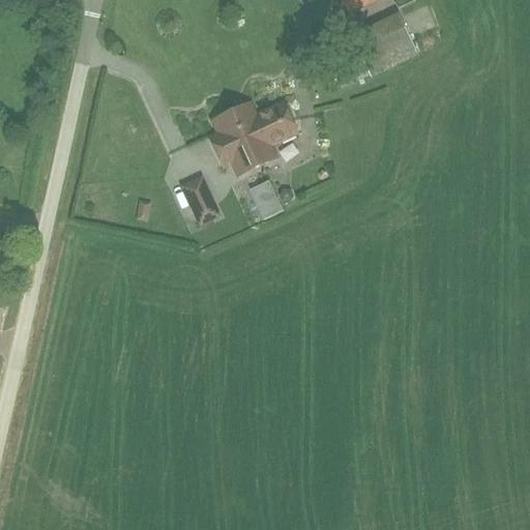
[(342,0),(349,15),(380,0),(342,0)]
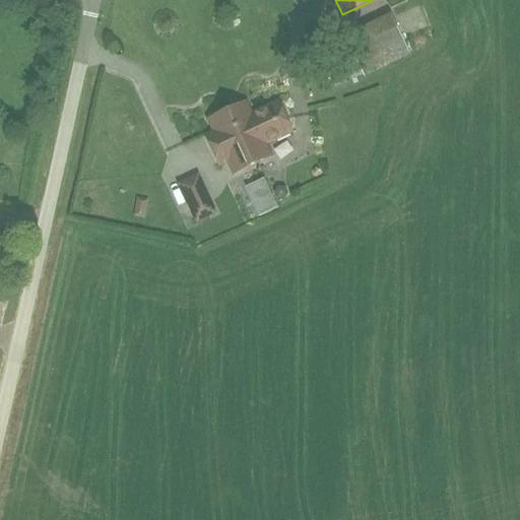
[(340,75),(360,67),(365,77),(410,56),(390,14),(345,36),(343,31),(325,41),(340,75)]
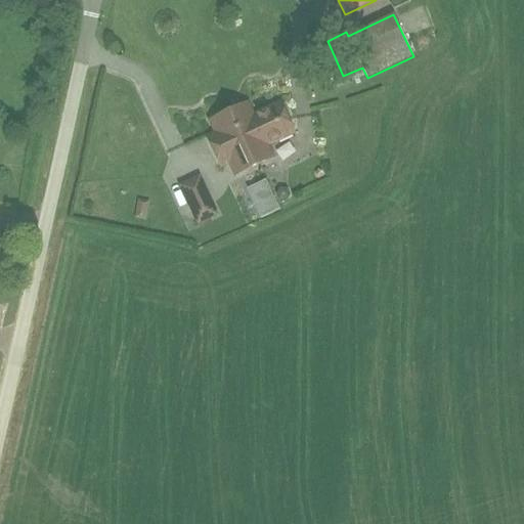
[(268,145),(295,133),(280,103),(254,116),(248,103),(211,121),(216,133),(208,137),(222,167),(230,163),(236,175),(273,158),(268,145)]
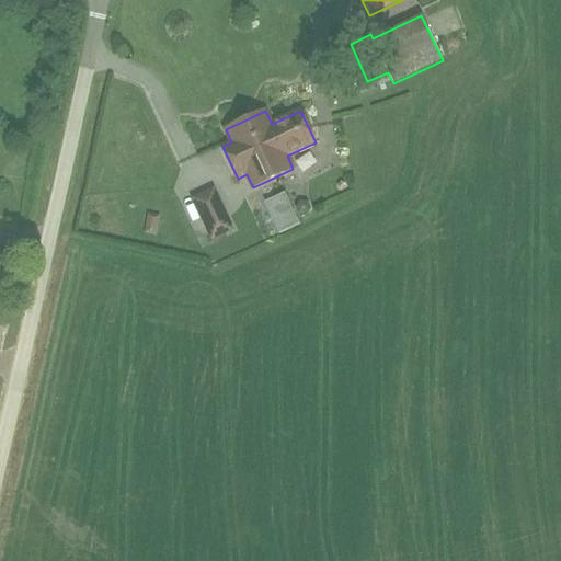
[(214,190),(194,199),(213,239),(232,229),(214,190)]
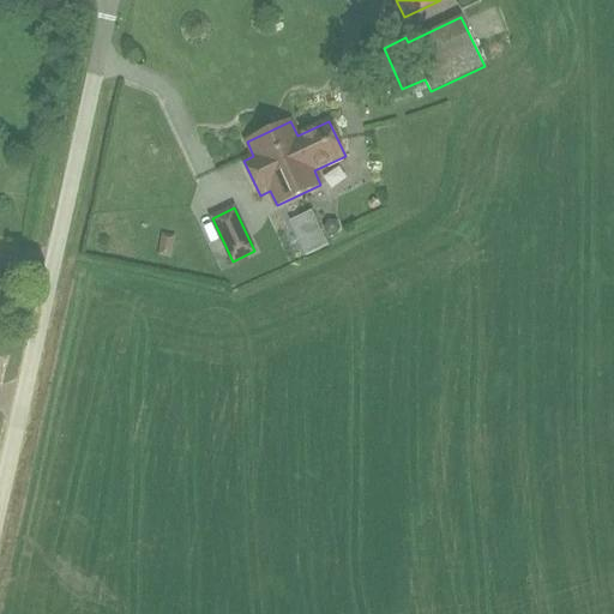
[(173,258),(175,236),(161,235),(158,257),(173,258)]
